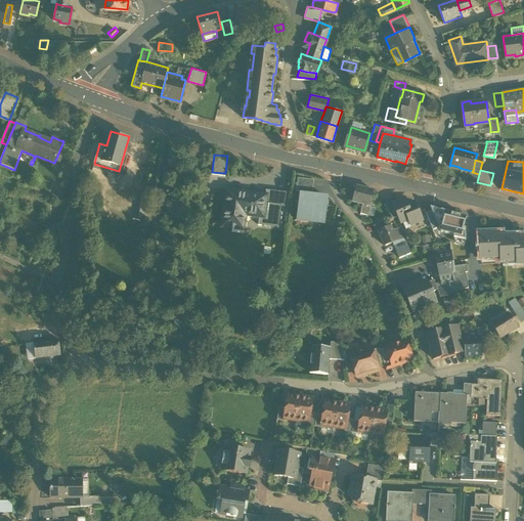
[(470,180),(477,182),(479,174),(472,172),(470,180)]
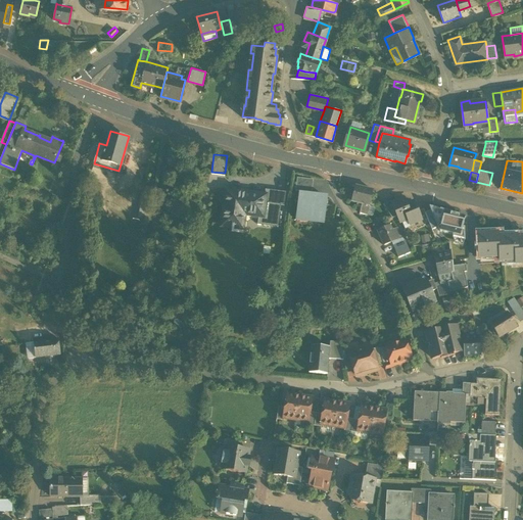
[(295,188),(312,190),(313,178),(297,176),(295,188)]
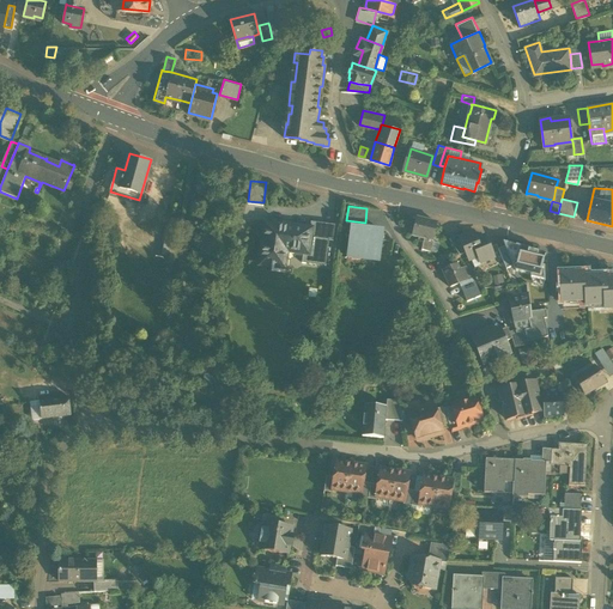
[(425,237),(432,238),(437,220),(418,215),(413,233),(425,237)]
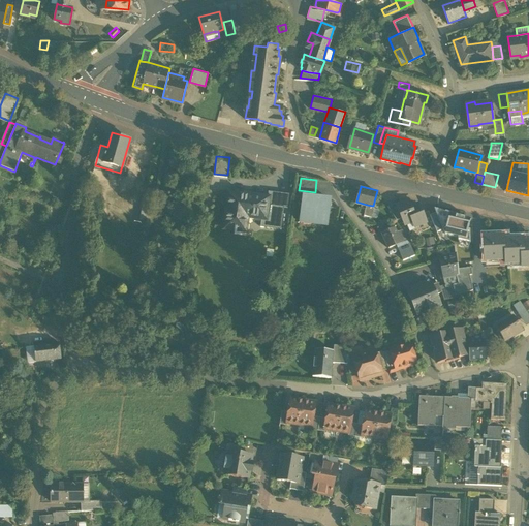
[(284,207),(287,207),(289,193),(269,190),(268,196),(269,197),(268,204),(284,207)]
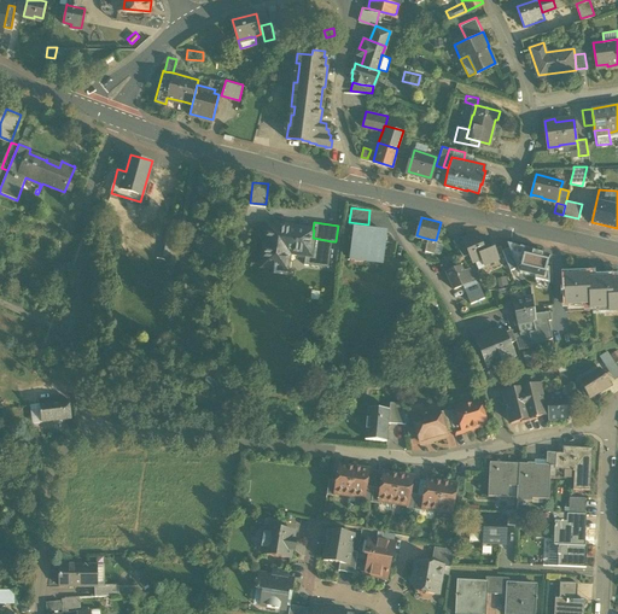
[(262,265),(278,268),(280,250),(289,251),(305,253),(310,253),(313,238),(314,231),(313,229),(291,227),(290,229),(281,228),(280,226),(268,223),(262,265)]
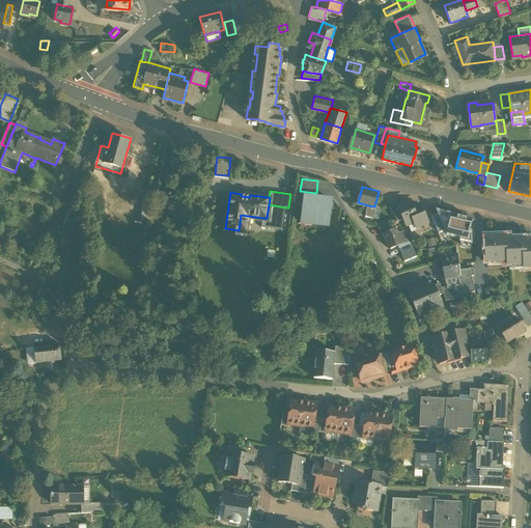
[(301,222),(312,223),(313,217),(329,219),(331,198),(305,195),(301,222)]
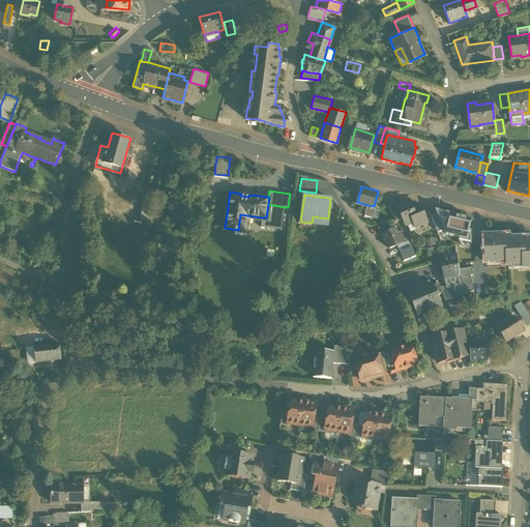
[(413,221),(416,227),(427,222),(420,205),(417,204),(411,206),(410,201),(407,201),(399,204),(398,204),(403,217),(404,216),(407,224),(413,221)]
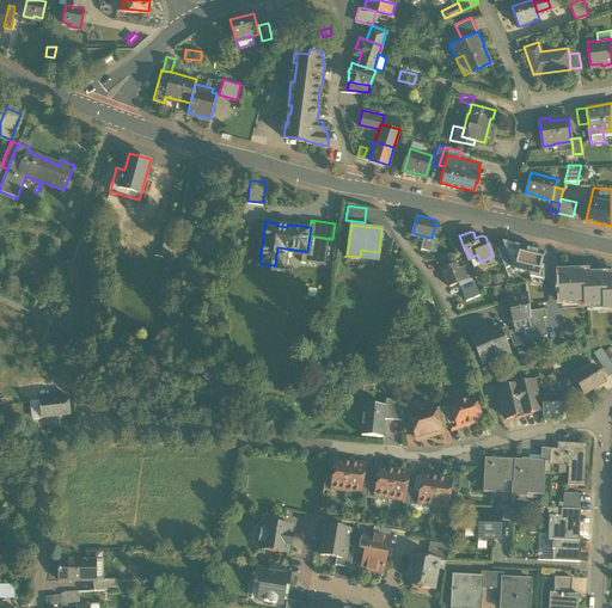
[(448,237),(458,253),(465,251),(459,235),(460,235),(459,233),(448,237)]
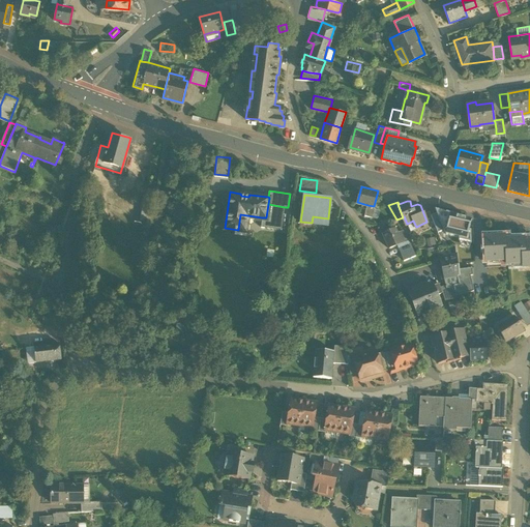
[(261,227),(282,229),(285,207),(268,204),(266,217),(262,217),(261,227)]
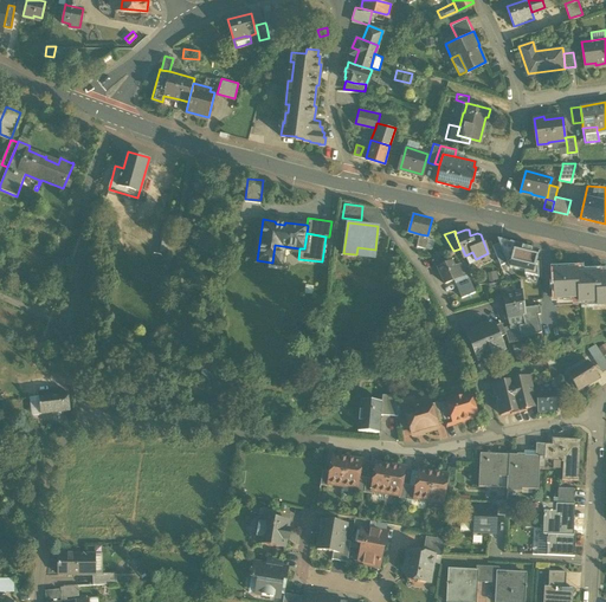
[(417,245),(431,248),(433,237),(427,235),(420,234),(417,245)]
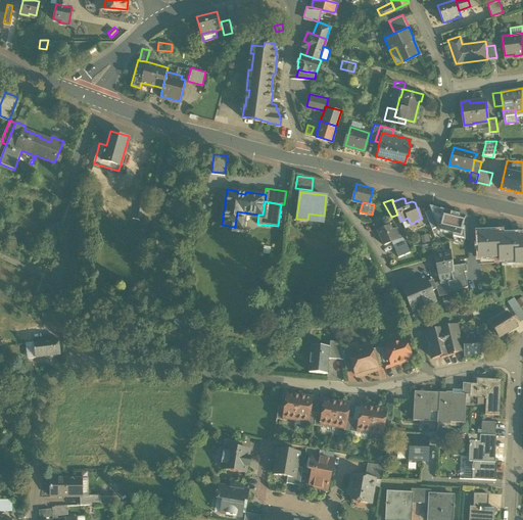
[(138,217),(151,219),(152,206),(140,204),(138,217)]
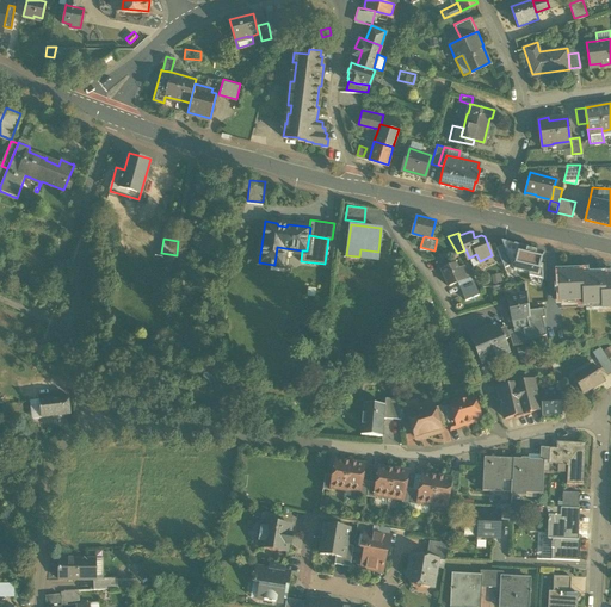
[(529,247),(501,240),(503,245),(511,264),(512,268),(513,268),(528,272),(529,276),(542,279),(543,279),(542,265),(539,265),(543,252),(528,248),(529,247)]
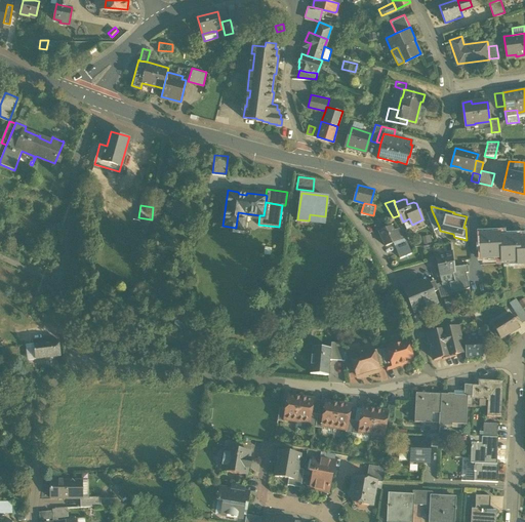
[(434,230),(439,227),(432,210),(427,212),(434,230)]
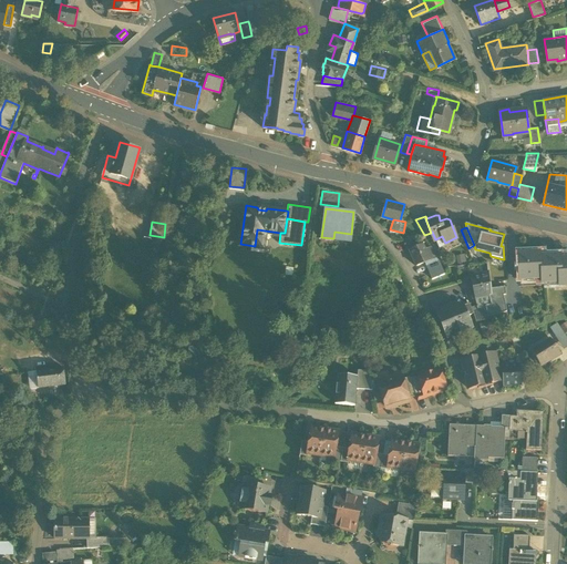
[(263,247),(265,231),(257,229),(255,246),(263,247)]
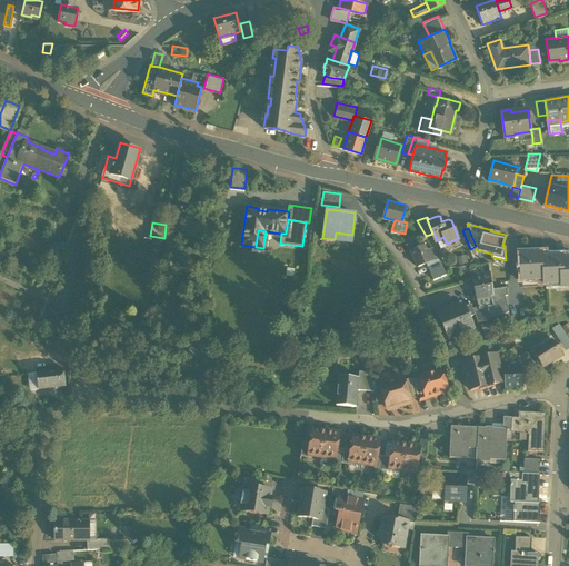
[(406,239),(409,247),(420,242),(417,235),(406,239)]
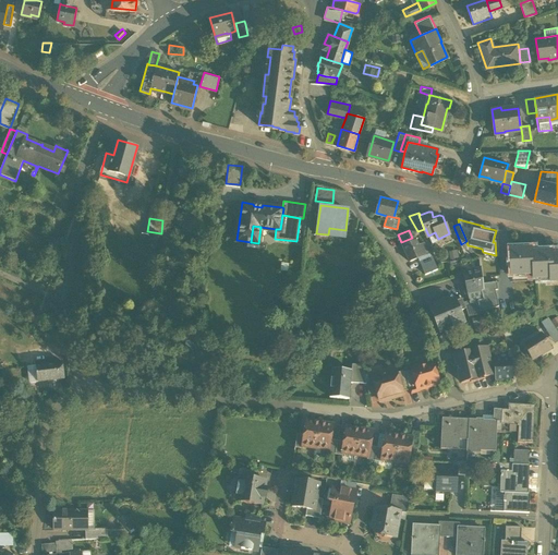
[(417,257),(422,255),(417,245),(415,240),(402,245),(410,261),(417,257)]
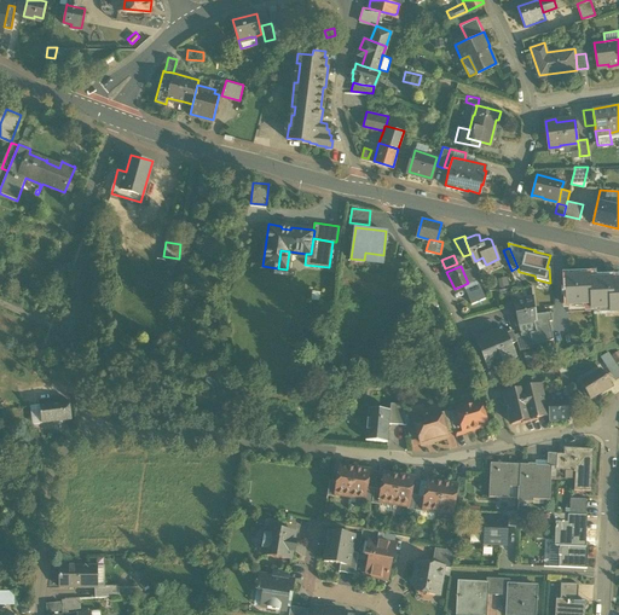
[(470,268),(463,272),(468,283),(475,280),(470,268)]
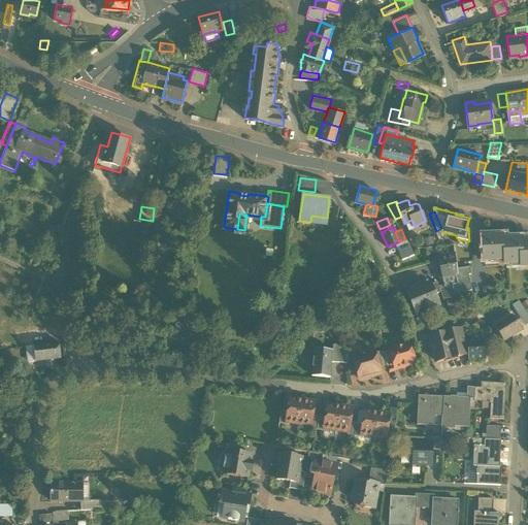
[(483,260),(503,259),(502,238),(502,234),(482,235),(483,260)]
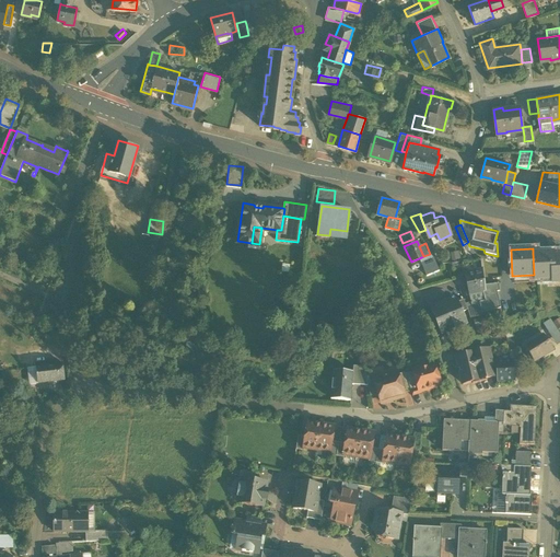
[(450,252),(452,259),(461,258),(458,251),(450,252)]
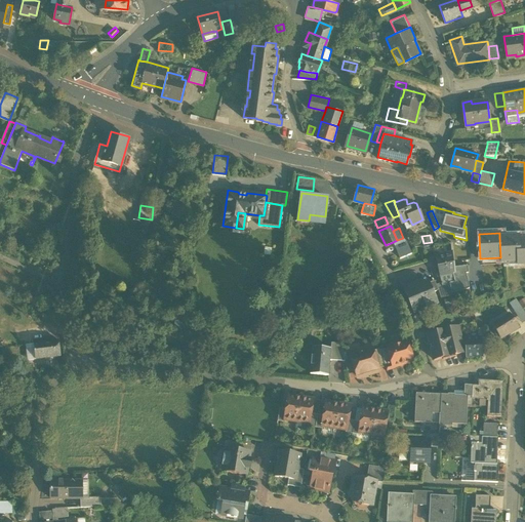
[(519,236),(499,237),(500,257),(500,262),(516,262),(517,266),(524,265),(524,238),(519,239),(519,236)]
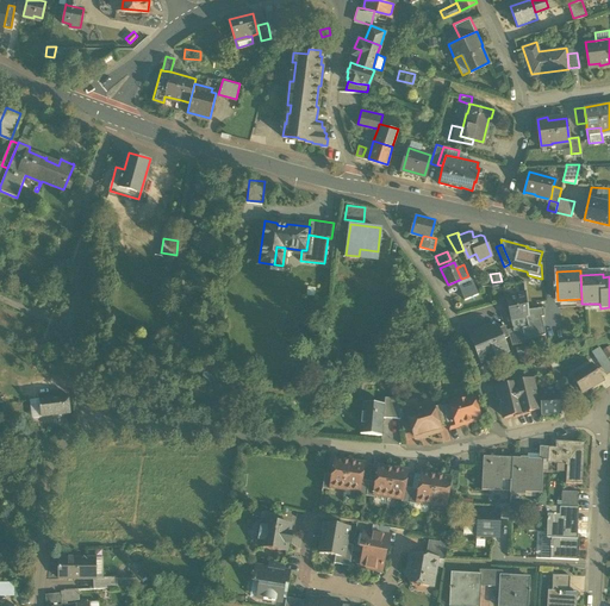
[(541,279),(528,275),(530,283),(539,286),(541,279)]
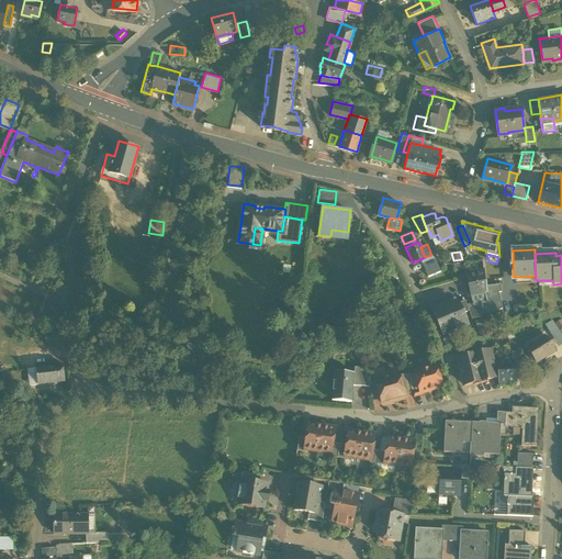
[(420,259),(423,264),(433,258),(431,255),(425,257),(420,259)]
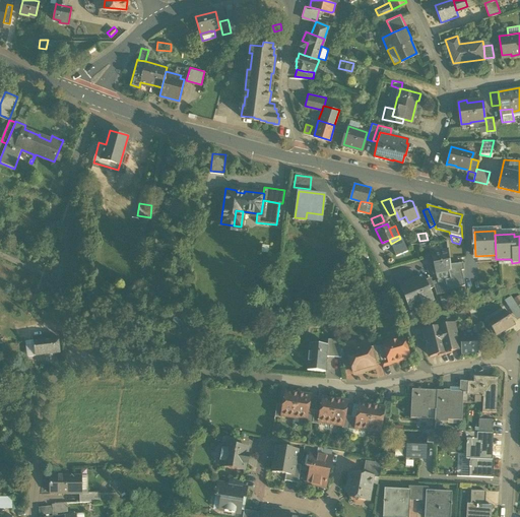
[(391,244),(393,249),(404,245),(402,239),(400,239),(391,244)]
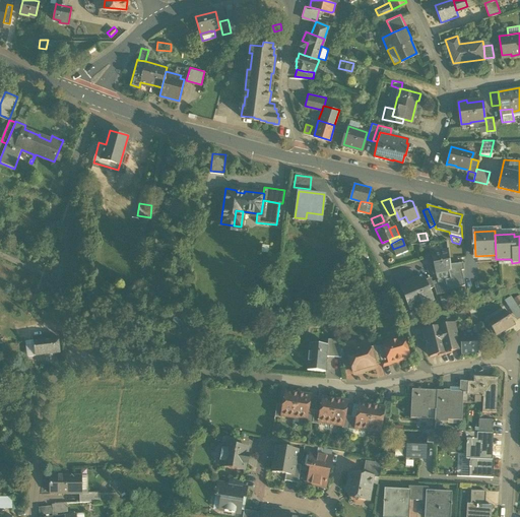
[(393,249),(396,255),(407,250),(404,245),(393,249)]
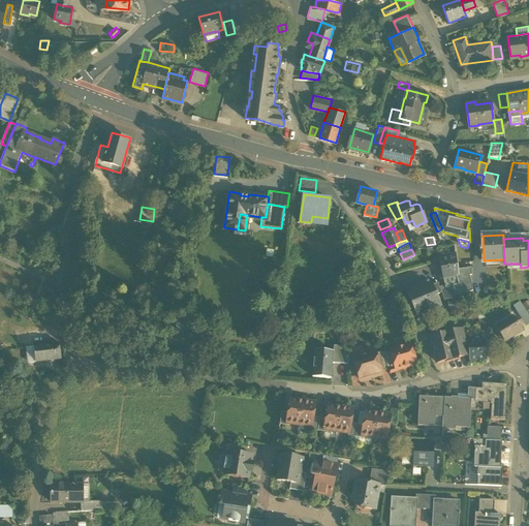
[(448,278),(456,276),(458,275),(457,269),(455,254),(439,257),(443,279),(448,278)]
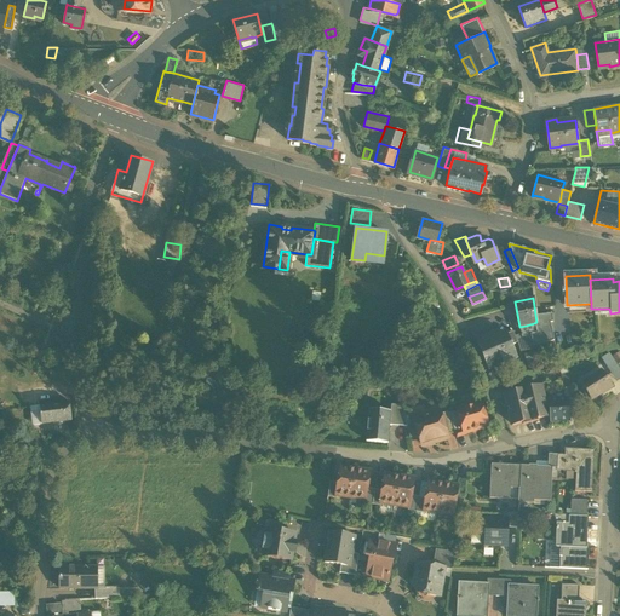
[(529,333),(530,338),(552,332),(550,321),(552,321),(552,312),(535,315),(537,322),(534,323),(537,332),(529,333)]
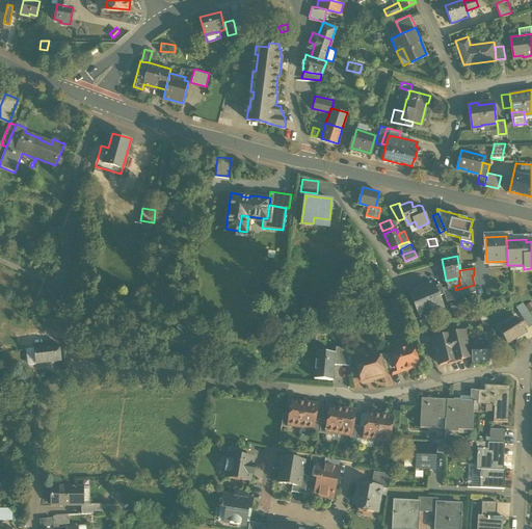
[(458,278),(451,280),(453,287),(454,286),(460,285),(458,278)]
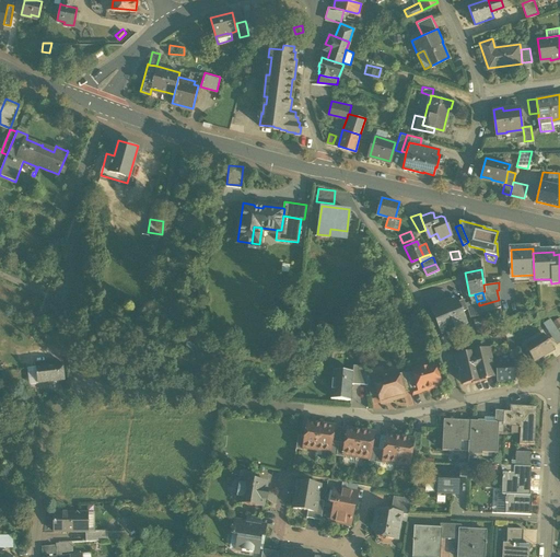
[(475,294),(469,296),(471,301),(473,308),(470,308),(473,316),(481,314),(481,312),(479,305),(478,301),(477,302),(475,294)]
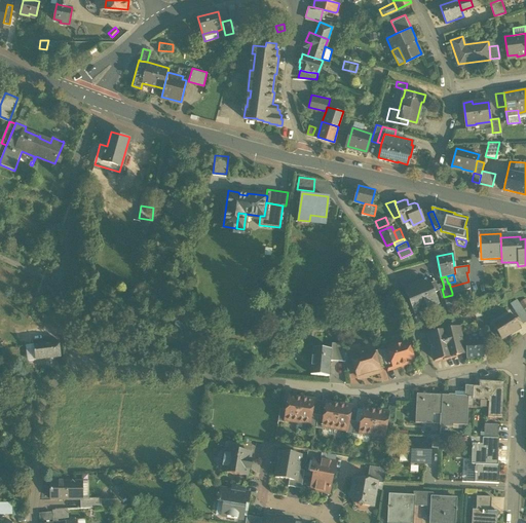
[(413,304),(416,311),(437,303),(434,296),(435,295),(434,293),(429,283),(428,282),(425,284),(423,278),(408,285),(410,290),(407,291),(412,304),(413,304)]
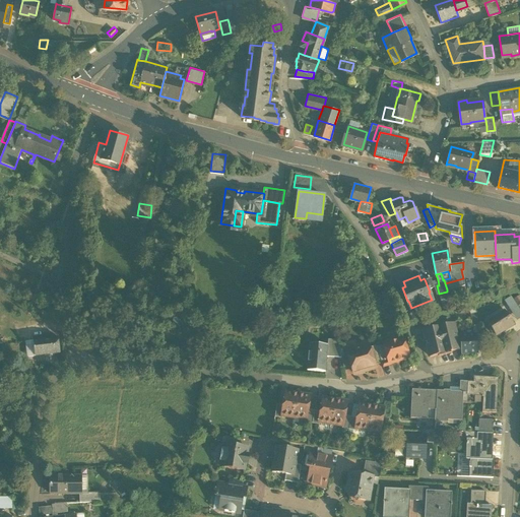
[(425,279),(429,289),(434,286),(432,280),(430,277),(425,279)]
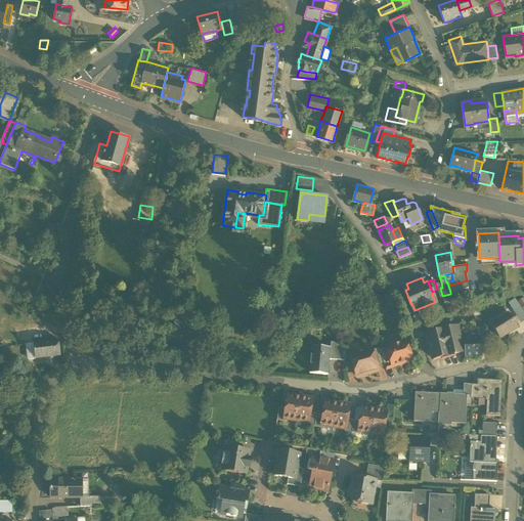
[(467,280),(448,286),(450,292),(468,288),(467,280)]
